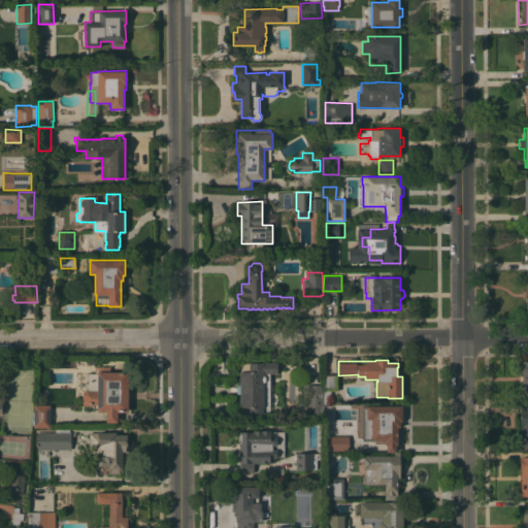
[(277,363),(277,373),(269,373),(269,416),(240,416),(240,407),(239,407),(239,394),(236,394),(236,385),(239,385),(239,371),(240,371),(240,363),(277,363)]
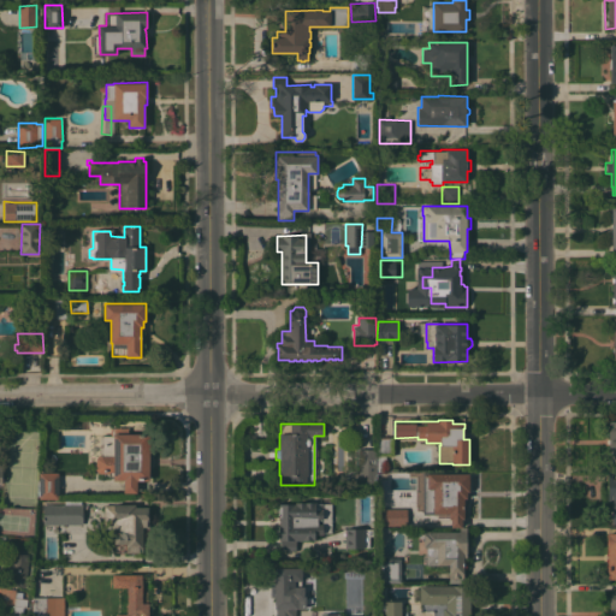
[(124,480),(113,480),(113,477),(108,477),(108,473),(99,473),(95,469),(95,457),(99,454),(101,454),(101,436),(111,436),(111,427),(128,427),(128,433),(149,433),(149,480),(137,480),(137,486),(137,492),(124,492),(124,486),(124,480)]
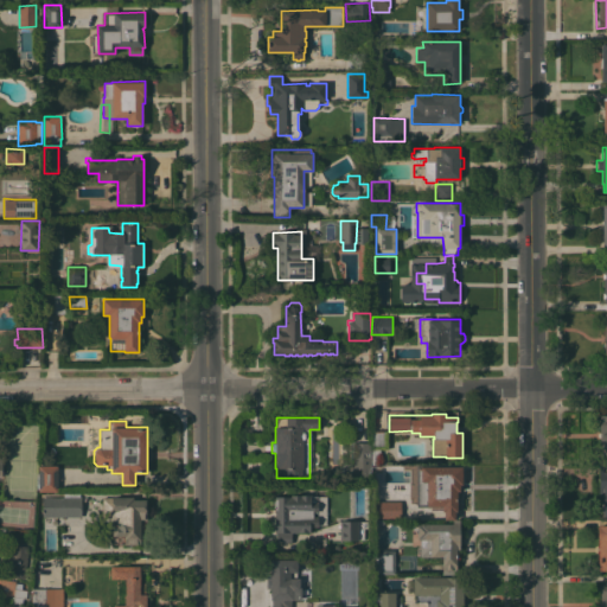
[(372,430),(387,430),(387,448),(381,448),(381,465),(372,465),(371,448),(372,430)]
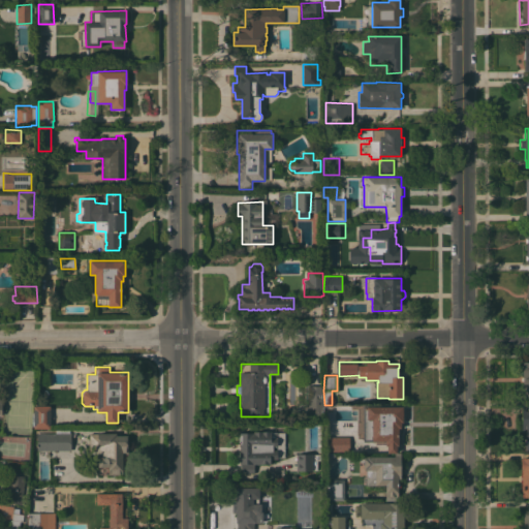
[(323,405),(323,414),(321,414),(321,417),(304,417),(304,407),(308,407),(308,385),(322,385),(322,391),(323,391),(324,405),(323,405)]
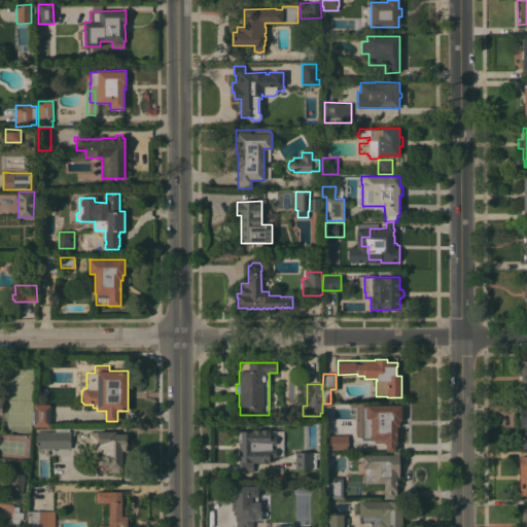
[(49,426),(34,426),(34,403),(49,403),(49,426)]
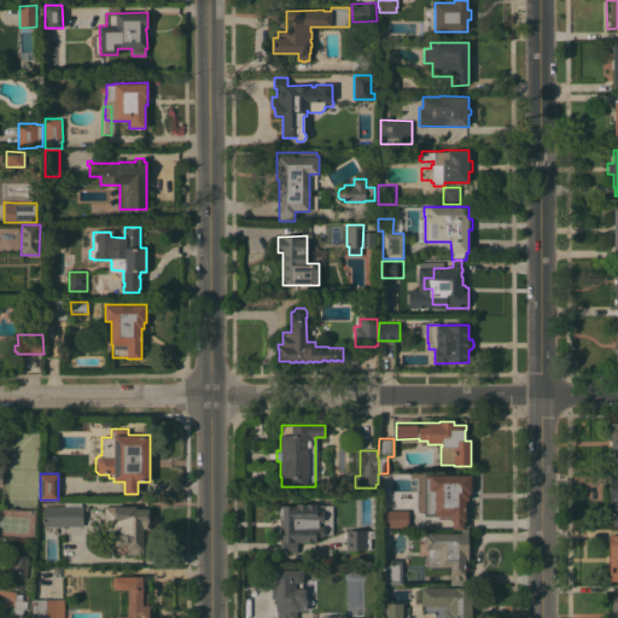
[(471,474),(470,493),(468,493),(468,500),(465,500),(465,520),(464,520),(464,529),(453,529),(453,520),(450,520),(450,516),(435,514),(435,489),(429,489),(429,474),(471,474)]
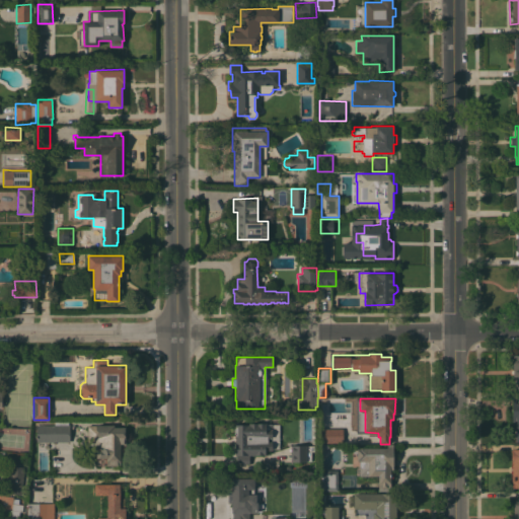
[(36,442),(36,425),(54,425),(54,420),(68,420),(68,425),(70,425),(70,441),(36,442)]
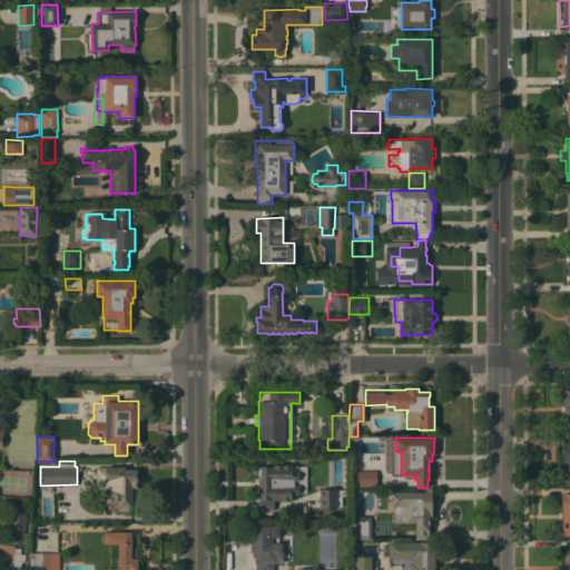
[(258,467),(273,467),(273,464),(292,464),(292,465),(297,465),(298,494),(291,493),(291,500),(274,500),(274,510),(259,510),(259,500),(258,500),(258,478),(257,475),(257,471),(258,469),(258,467)]
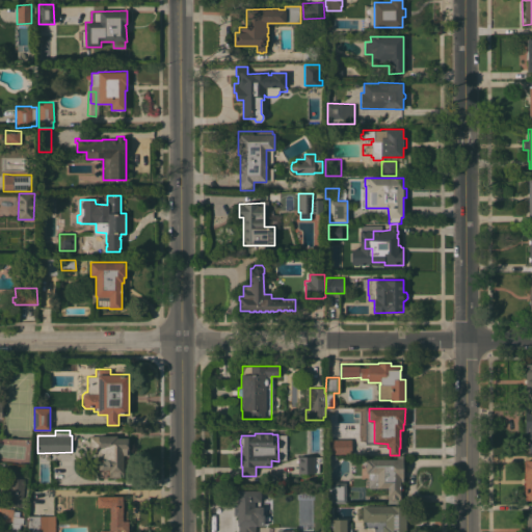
[(129,437),(129,457),(123,457),(124,477),(110,477),(108,469),(97,470),(96,454),(90,454),(89,435),(116,435),(116,437),(129,437)]
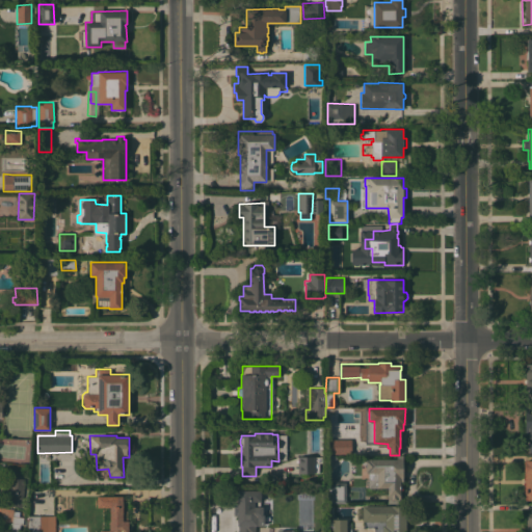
[(351,439),(351,454),(328,454),(328,440),(351,439)]
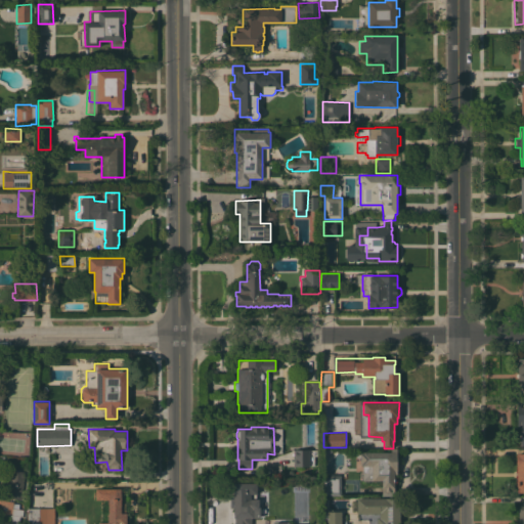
[(391,451),(391,448),(397,448),(396,463),(398,463),(398,470),(397,470),(397,474),(394,474),(394,495),(382,495),(382,482),(380,482),(380,480),(362,480),(362,465),(360,465),(360,452),(362,452),(362,451),(391,451)]
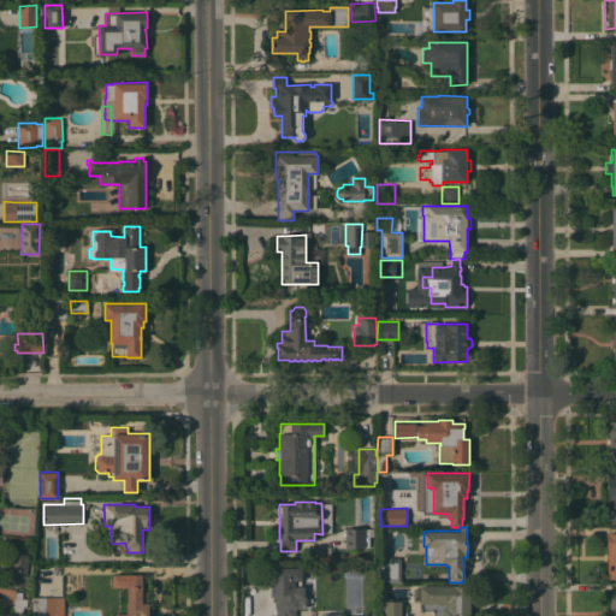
[(345,528),(363,528),(363,529),(372,529),(372,535),(368,535),(368,548),(363,548),(363,549),(345,549),(345,528)]
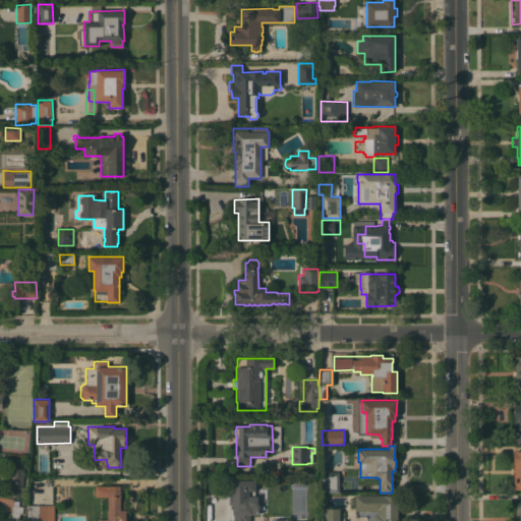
[(520,450),(511,451),(512,489),(520,488),(520,450)]
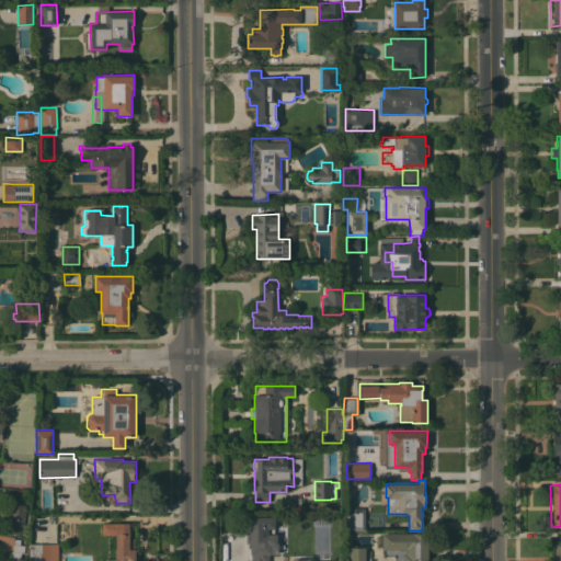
[(11,502),(26,503),(23,534),(8,533),(11,502)]
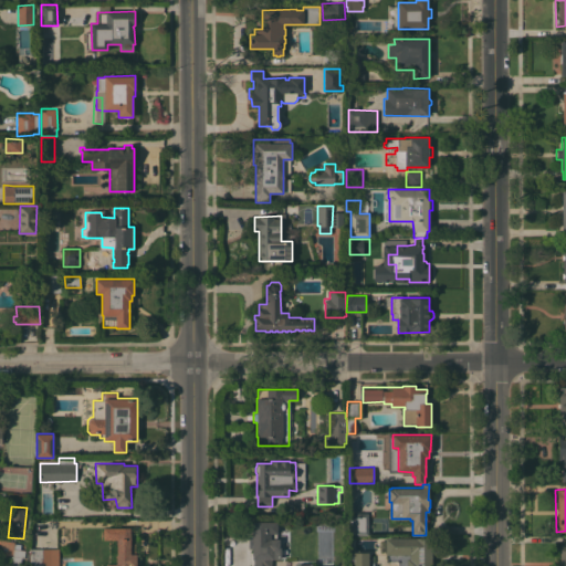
[(350,534),(350,515),(354,515),(354,514),(355,514),(355,510),(366,510),(366,514),(367,514),(367,534),(350,534)]
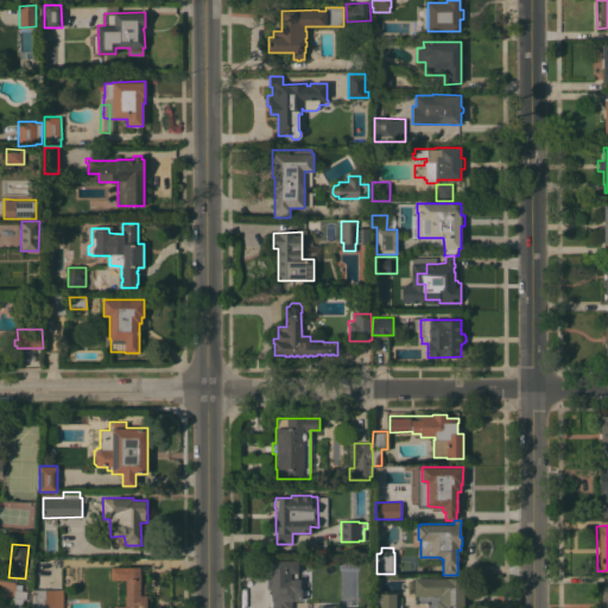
[(301,588),(302,588),(302,600),(291,601),(291,607),(272,607),(272,600),(271,600),(271,561),(298,559),(298,572),(297,572),(298,578),(301,578),(301,588)]
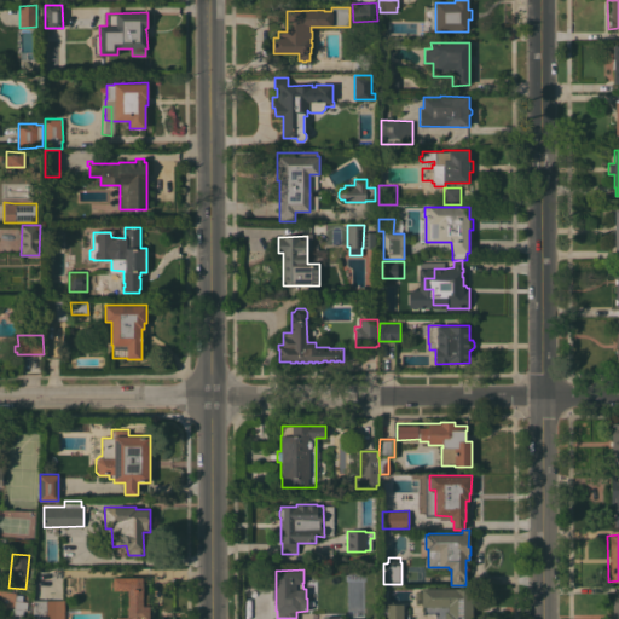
[(127,615),(127,606),(128,606),(128,577),(143,577),(143,594),(149,594),(149,618),(116,618),(116,615),(127,615)]
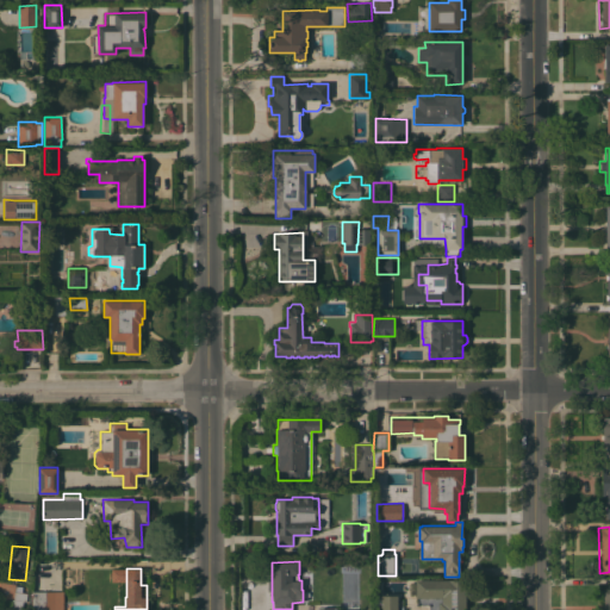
[(466,579),(466,609),(434,609),(434,603),(417,603),(417,597),(415,597),(415,579),(466,579)]
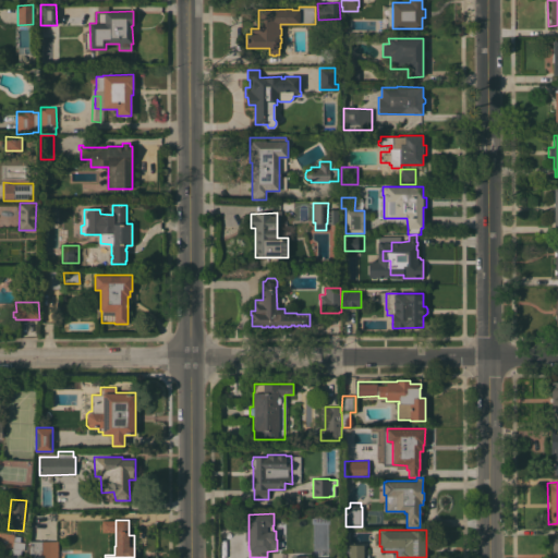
[(0,532),(14,533),(13,541),(23,542),(22,557),(9,556),(10,549),(0,547),(0,532)]
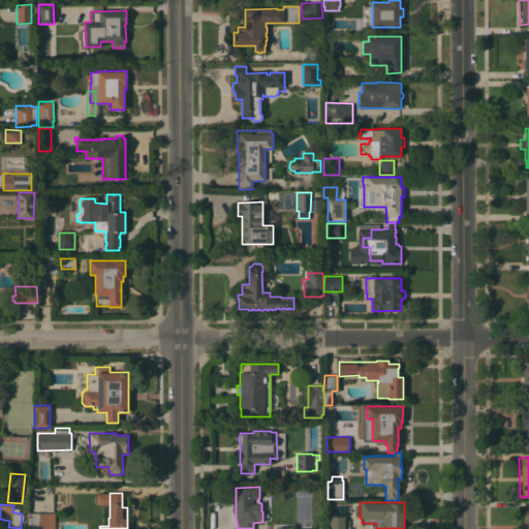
[(55,528),(27,528),(27,512),(55,512),(55,528)]
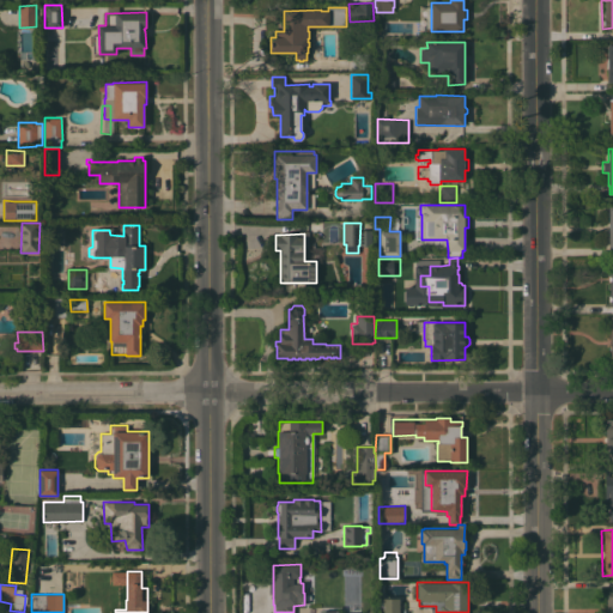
[(400,612),(382,612),(382,598),(400,598),(400,612)]
